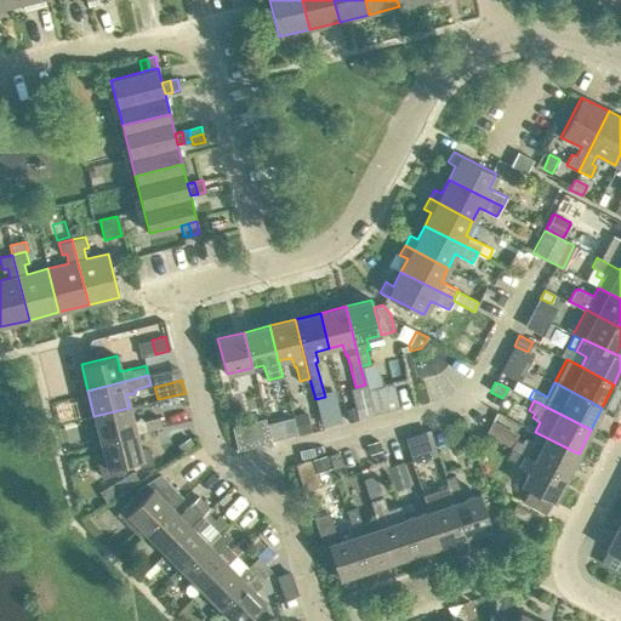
[(358,420),(354,406),(345,409),(348,422),(358,420)]
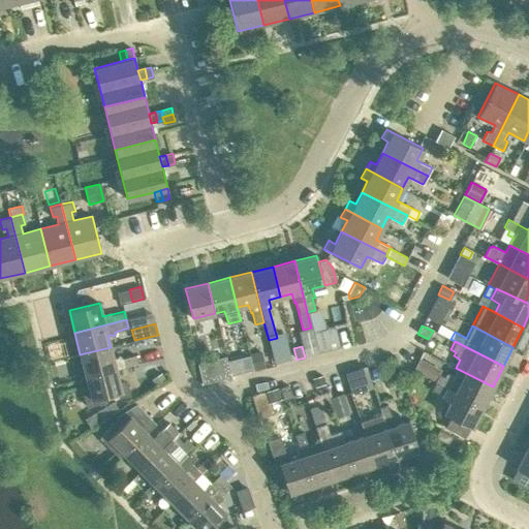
[(80,354),(86,376),(116,368),(137,363),(135,354),(122,358),(119,354),(117,358),(113,358),(111,347),(80,354)]
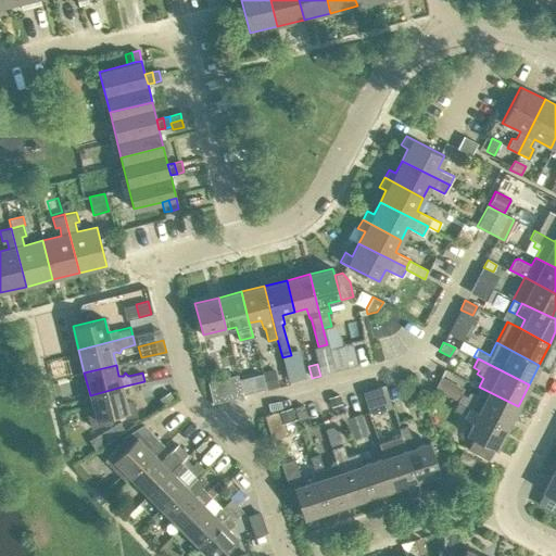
[(278,386),(275,370),(262,374),(266,389),(278,386)]
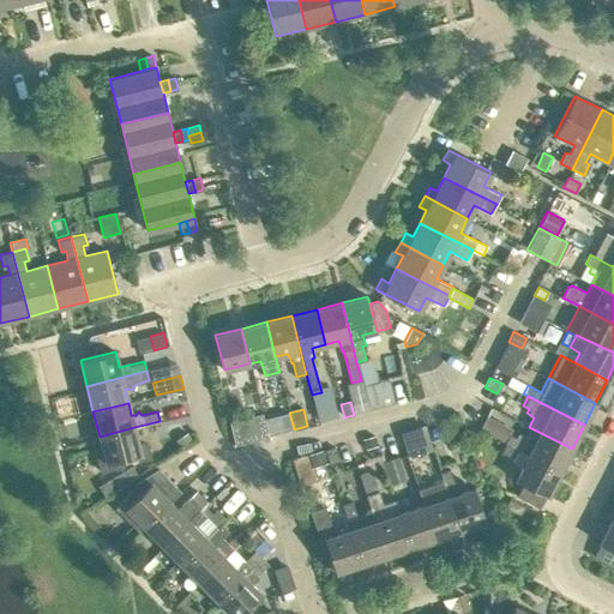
[(263,414),(251,416),(256,440),(269,437),(269,435),(264,419),(263,414)]
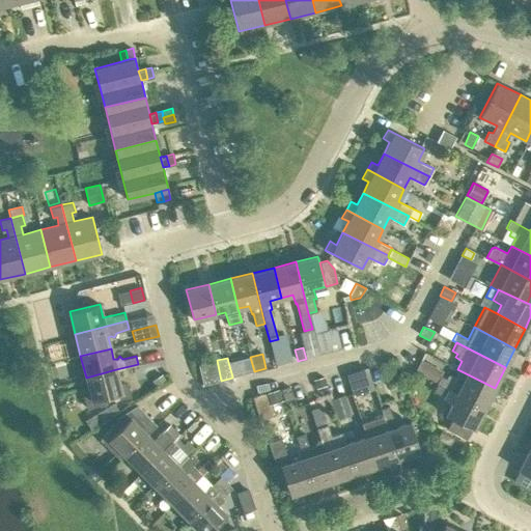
[(240,359),(228,362),(232,376),(243,373),(240,359)]
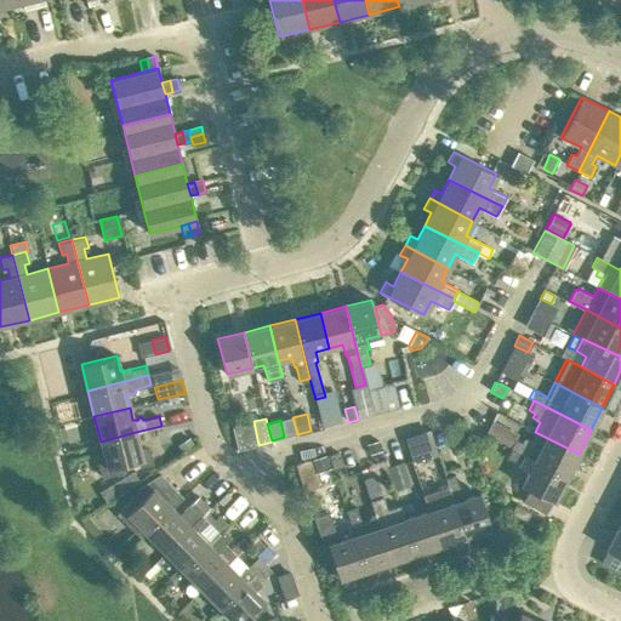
[(493,421),(485,434),(496,440),(502,427),(493,421)]
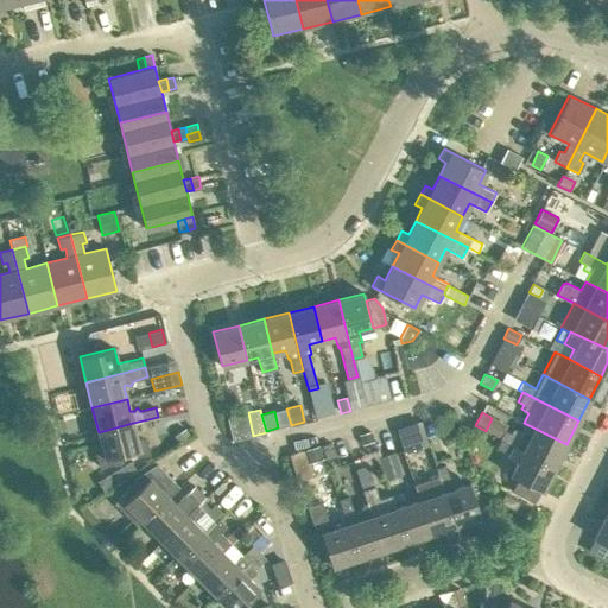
[(133,423),(99,432),(92,434),(100,467),(120,462),(119,455),(134,450),(137,456),(150,453),(145,437),(137,438),(133,423)]
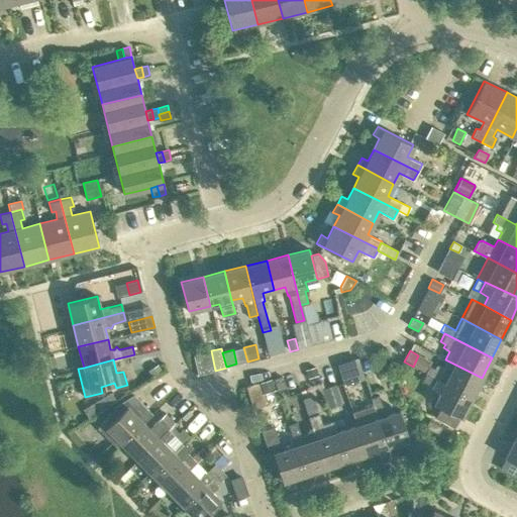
[(429,366),(425,373),(472,397),(482,378),(445,359),(441,368),(436,365),(434,369),(429,366)]
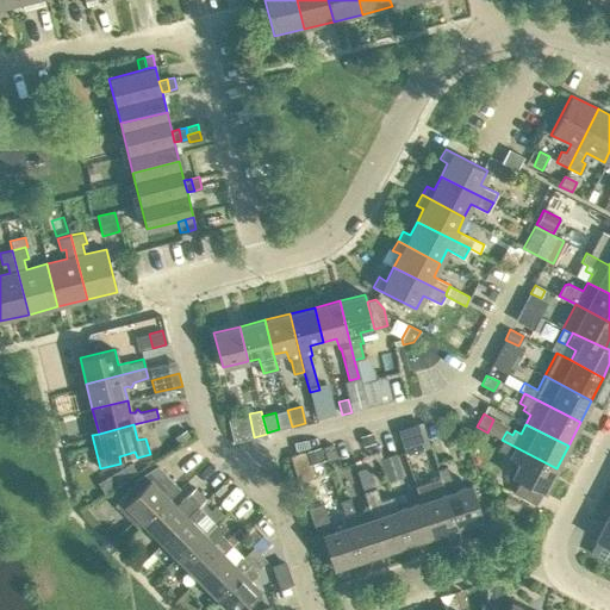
[(430,447),(424,427),(414,430),(419,450),(430,447)]
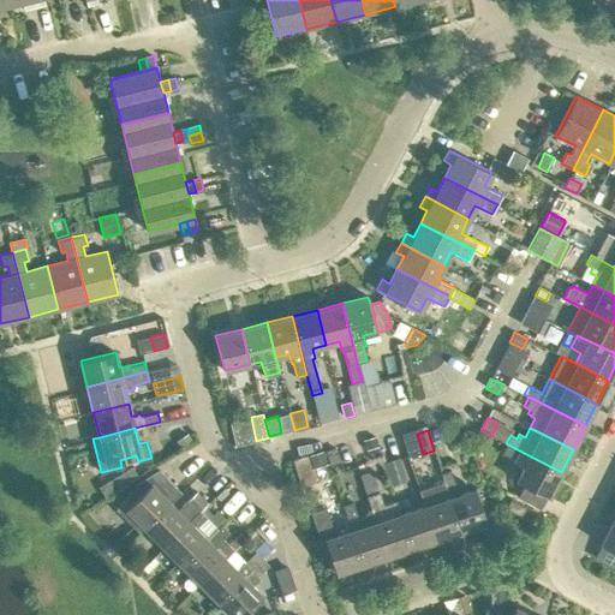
[(180,447),(191,440),(186,433),(175,440),(180,447)]
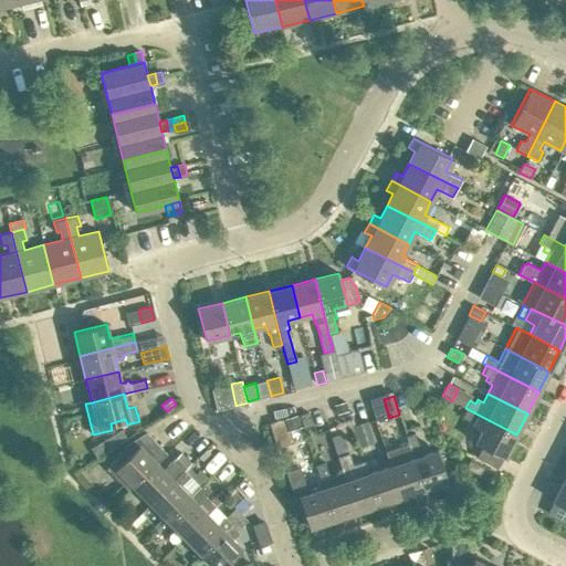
[(516,435),(465,408),(461,417),(474,423),(473,425),(481,429),(474,441),(482,446),(475,457),(496,468),(502,456),(504,457),(516,435)]
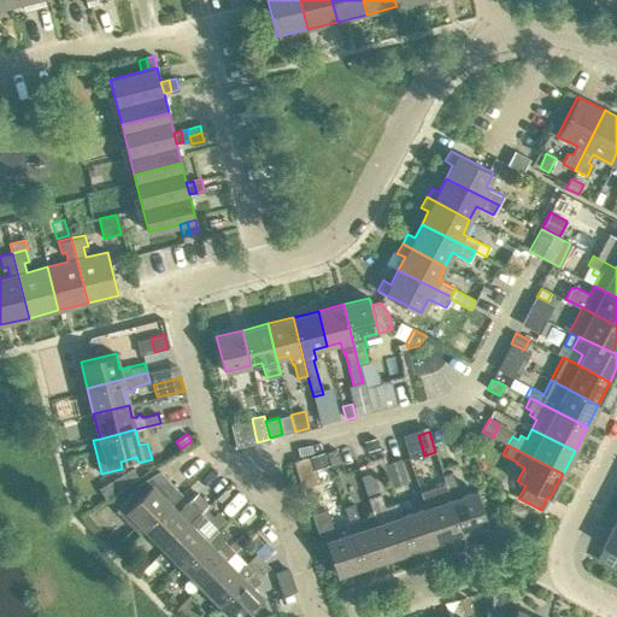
[(328,465),(323,452),(312,456),(317,469),(328,465)]
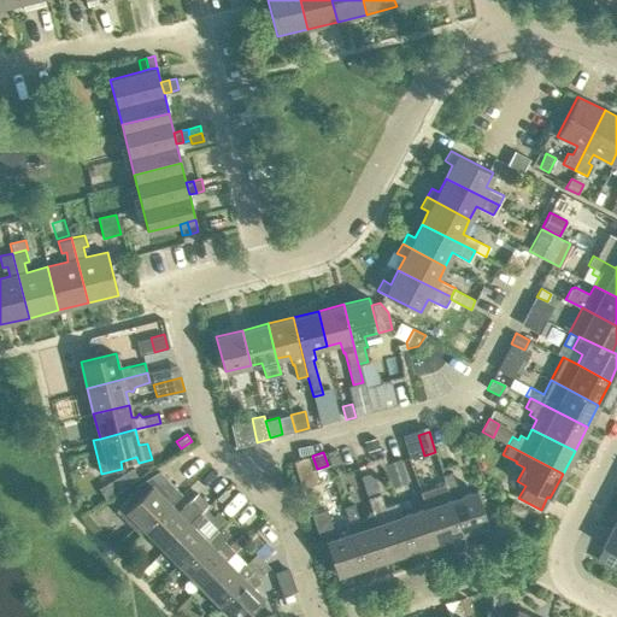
[(399,459),(385,464),(392,487),(406,482),(399,459)]
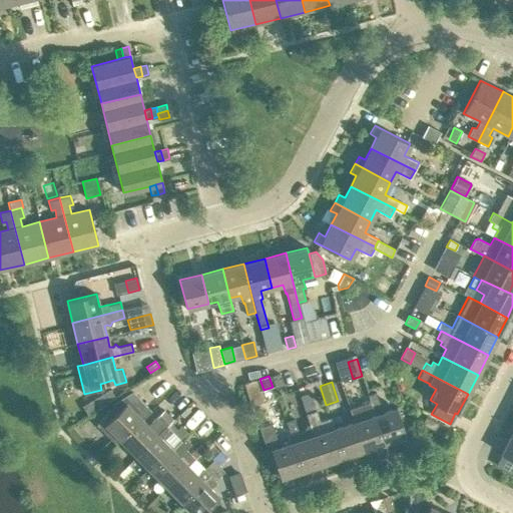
[(109,389),(90,400),(96,409),(114,397),(109,389)]
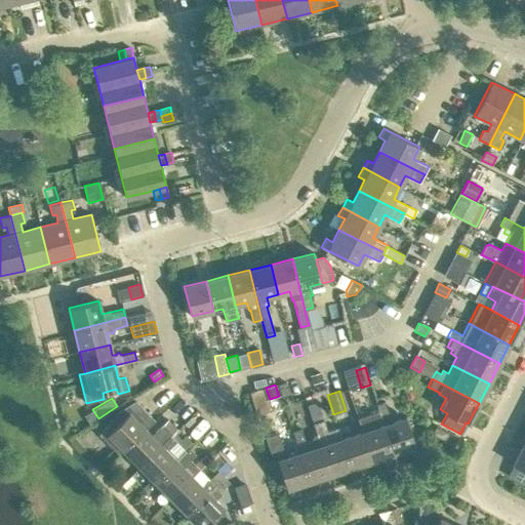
[(123,450),(146,429),(154,419),(134,400),(115,412),(122,419),(115,426),(111,421),(98,434),(119,454),(123,450)]
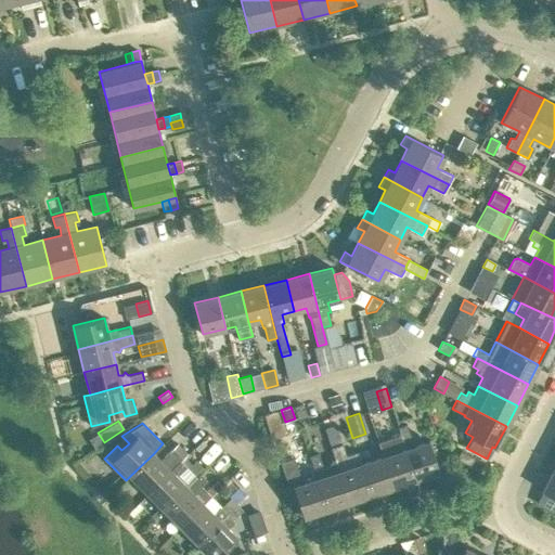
[(405,424),(398,426),(415,479),(438,472),(428,441),(415,446),(412,436),(410,436),(405,424)]
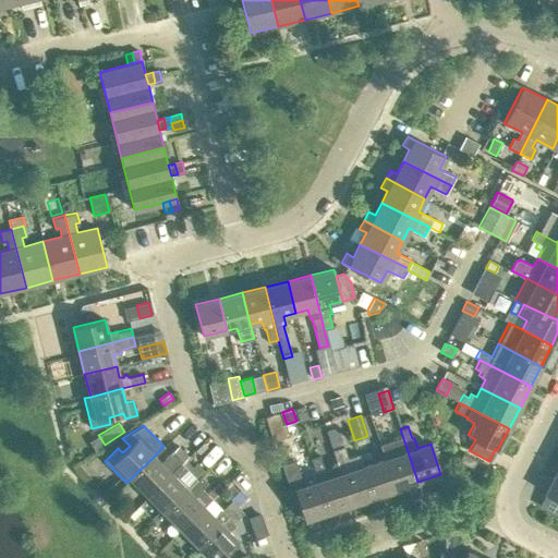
[(397,455),(386,458),(396,489),(417,482),(400,428),(391,432),(396,444),(393,445),(397,455)]
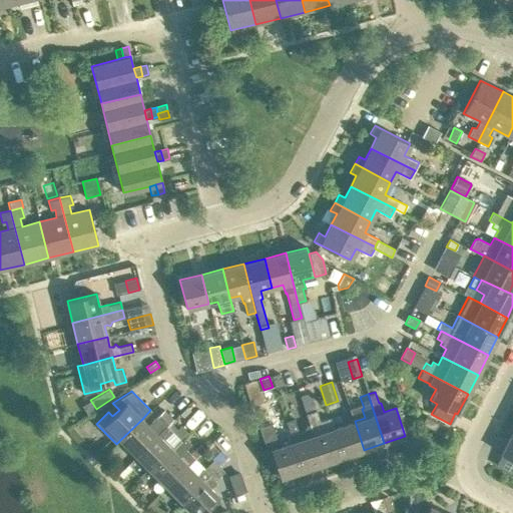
[(186,407),(179,414),(183,417),(190,410),(186,407)]
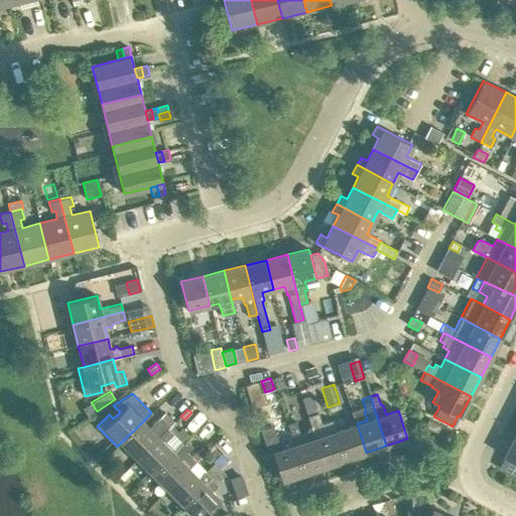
[(121,442),(136,458),(173,421),(164,412),(148,427),(143,421),(121,442)]
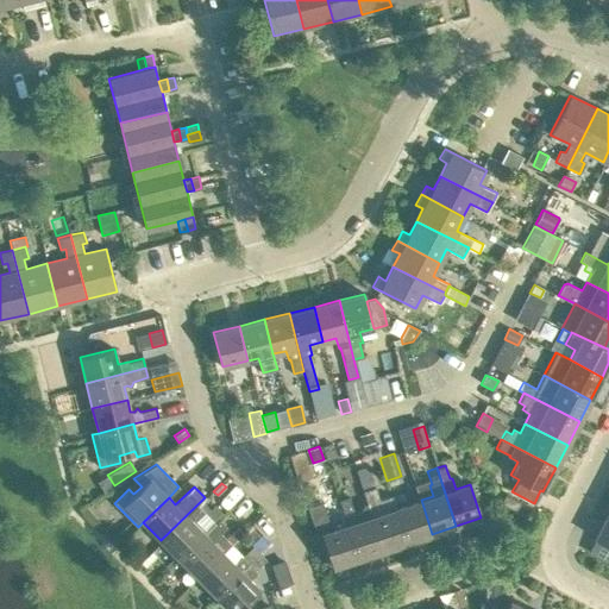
[(363,490),(366,503),(383,551),(407,542),(395,508),(391,495),(378,500),(375,487),(363,490)]
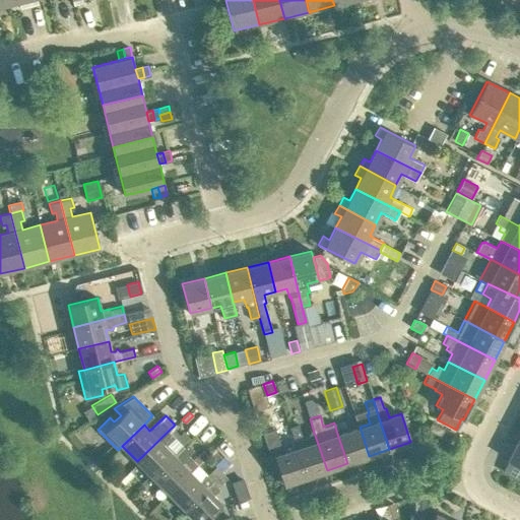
[(428,430),(440,436),(443,429),(432,423),(428,430)]
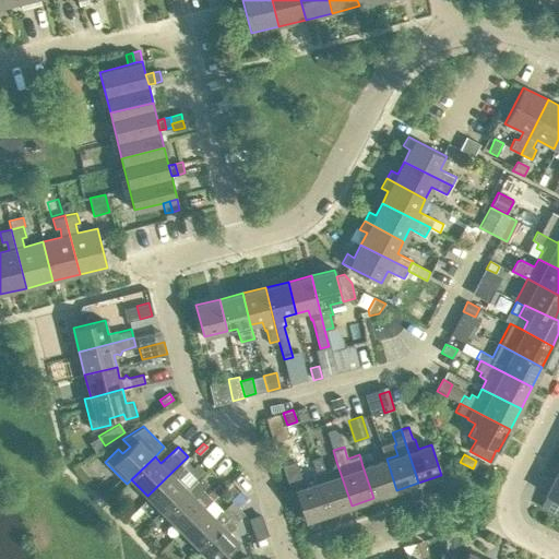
[(147,496),(164,513),(201,477),(201,476),(197,479),(181,464),(188,456),(147,496)]
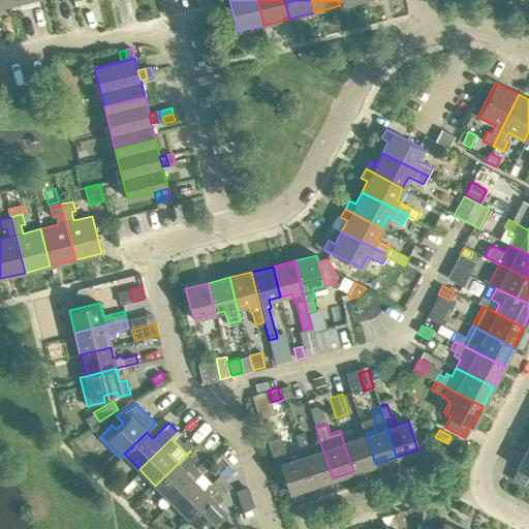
[(299,447),(302,456),(311,486),(333,478),(318,437),(315,438),(314,442),(307,444),(303,432),(294,435),(299,447)]
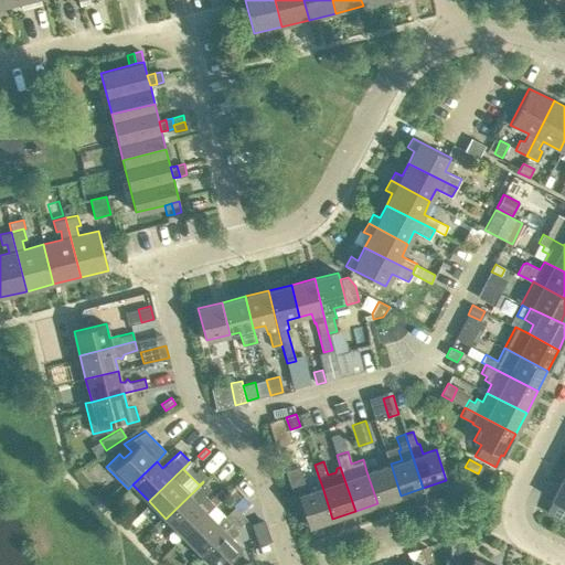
[(391,464),(366,471),(377,503),(401,496),(391,464)]
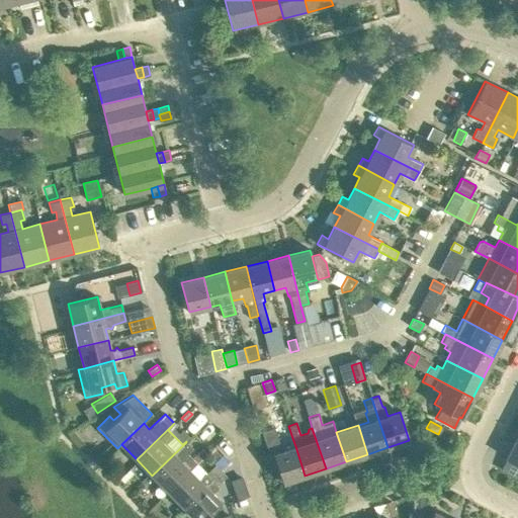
[(273,427),(261,431),(269,455),(273,453),(283,483),(305,476),(295,446),(281,450),(273,427)]
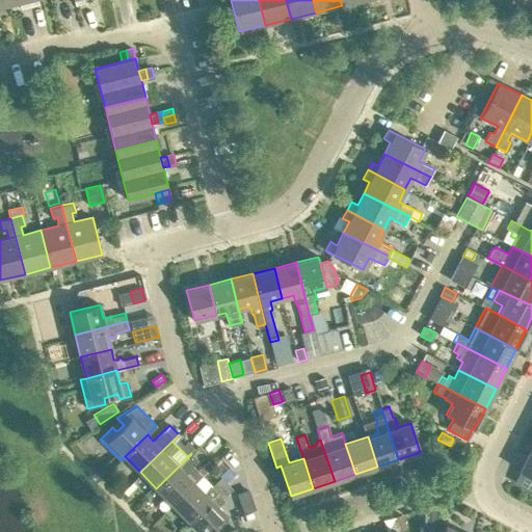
[(531,450),(530,449),(519,470),(531,476),(531,450)]
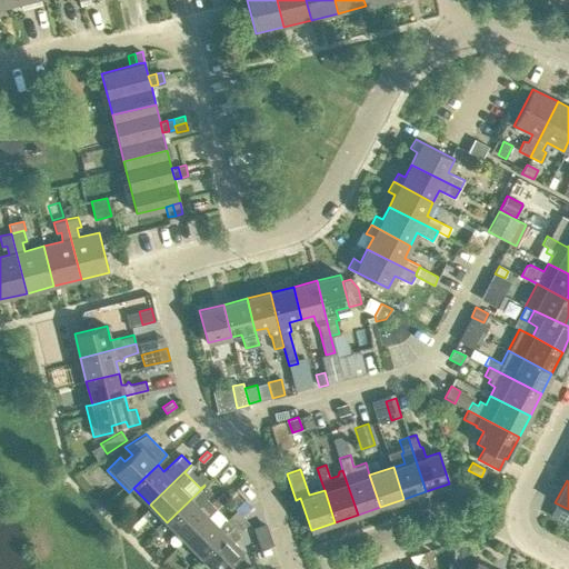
[(185,539),(208,516),(227,497),(222,493),(211,505),(206,498),(211,492),(205,486),(167,522),(185,539)]
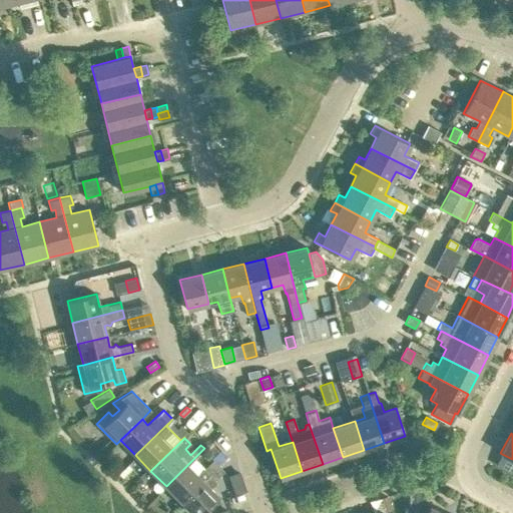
[(166,486),(181,502),(218,465),(212,460),(197,475),(187,465),(166,486)]
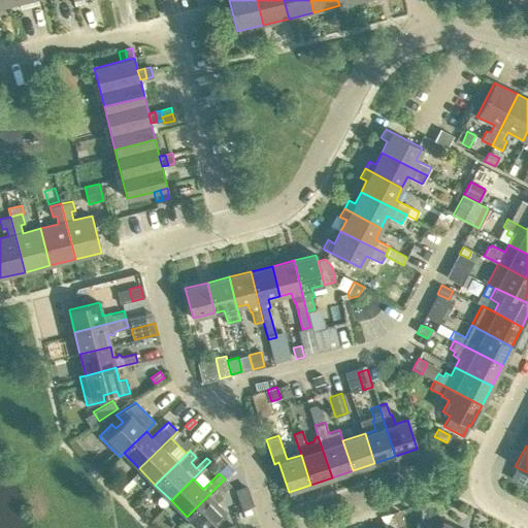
[(225,479),(187,517),(198,527),(207,527),(211,525),(225,510),(217,502),(223,496),(221,494),(230,485),(225,479)]
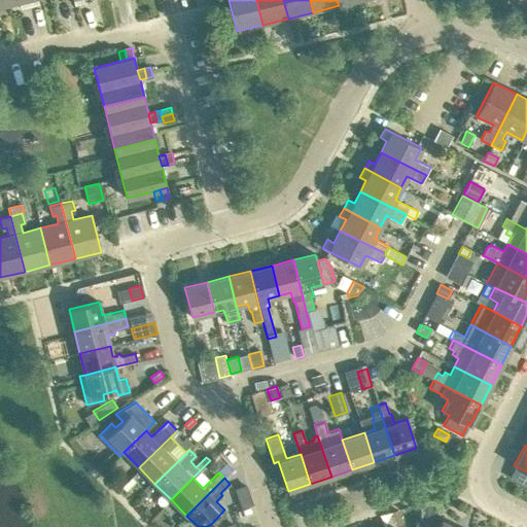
[(433,520),(433,504),(420,504),(420,520),(433,520)]
